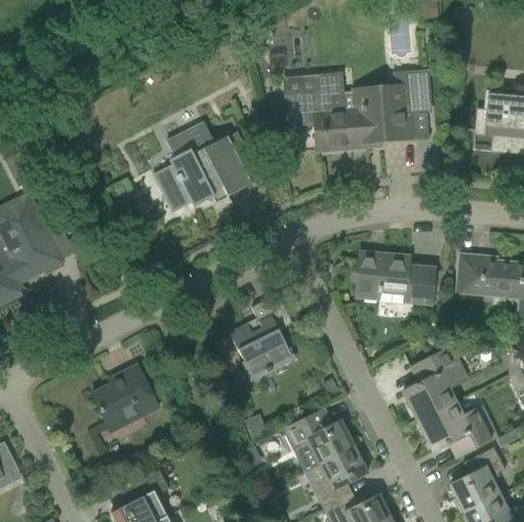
[(416,0),(418,16),(437,14),(435,0),(416,0)]
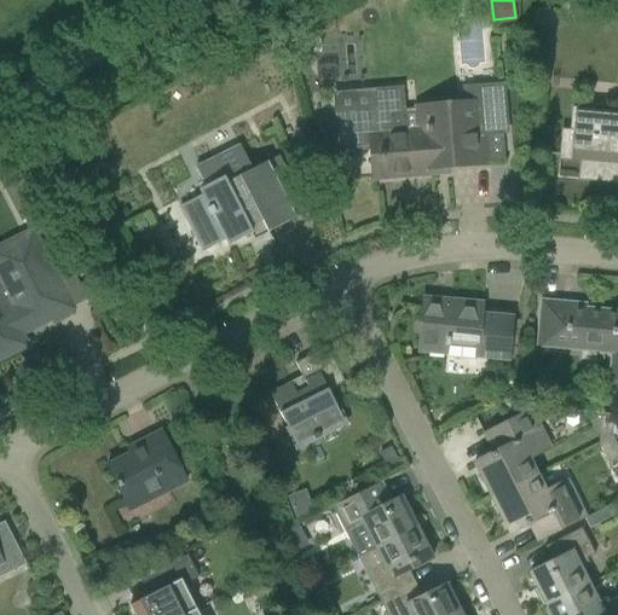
[(376,109),(338,112),(340,146),(370,144),(371,155),(374,177),(383,177),(433,172),(432,167),(486,162),(484,131),(506,128),(502,83),(465,87),(466,100),(416,105),(417,110),(404,111),(404,106),(402,106),(399,88),(375,91),(376,109)]
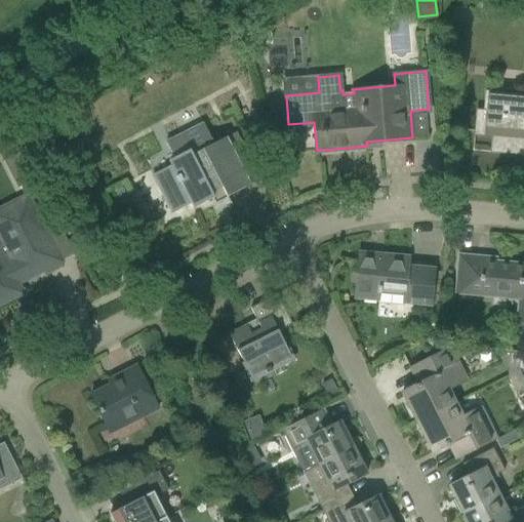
[(523,95),(489,92),(487,111),(480,111),(478,129),(496,131),(494,147),(523,149),(523,95)]
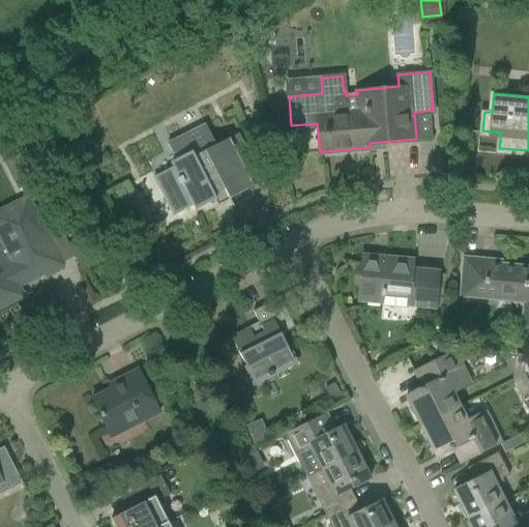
[(175,163),(154,173),(166,194),(175,212),(195,202),(197,207),(228,191),(230,196),(254,183),(244,165),(229,135),(215,141),(205,122),(185,133),(170,141),(177,156),(173,158),(175,163)]
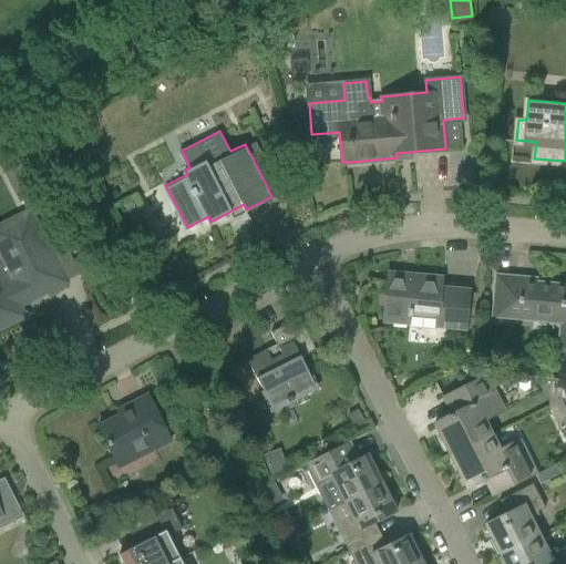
[(37,193),(21,162),(4,171),(20,201),(37,193)]
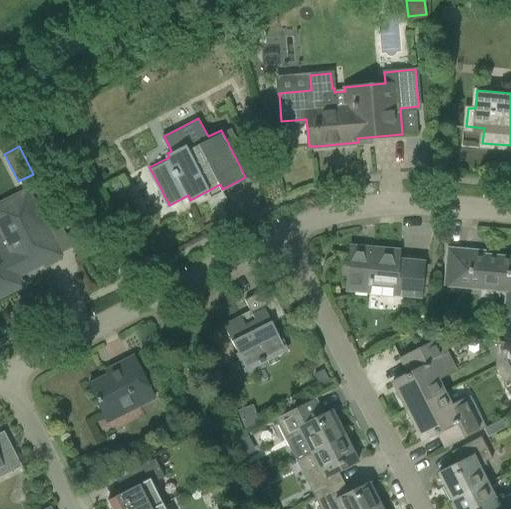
[(0,294),(22,284),(17,274),(25,270),(28,269),(35,265),(60,253),(70,247),(73,246),(56,212),(43,219),(27,189),(0,202),(0,294)]
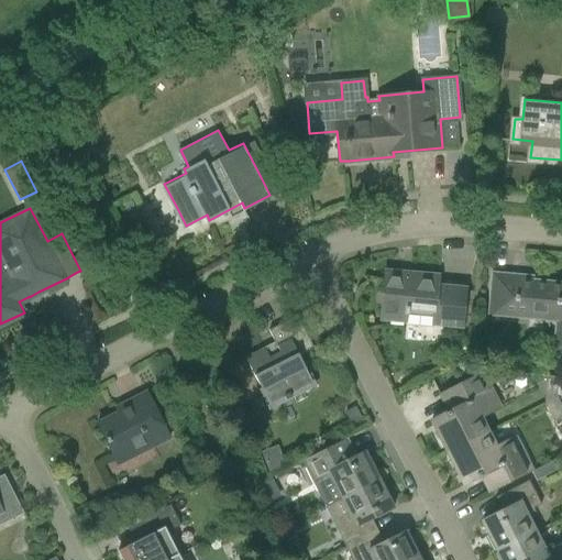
[(406,319),(432,322),(462,325),(466,287),(439,285),(440,274),(410,272),(410,274),(388,272),(387,285),(384,285),(381,317),(406,319)]
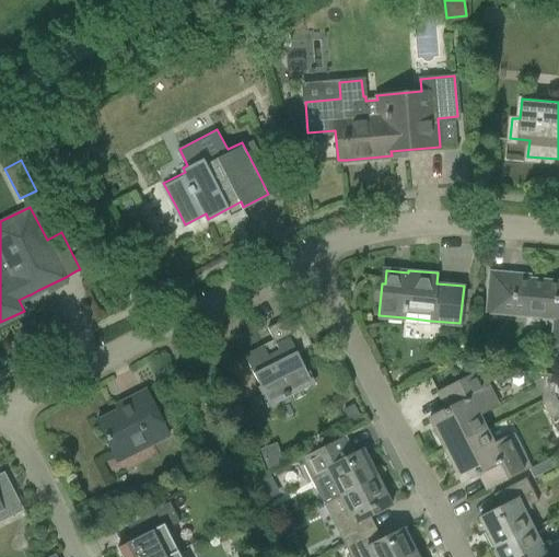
[(489,271),(488,293),(486,311),(542,315),(542,310),(554,311),(550,346),(558,347),(558,280),(519,278),(520,274),(489,271)]
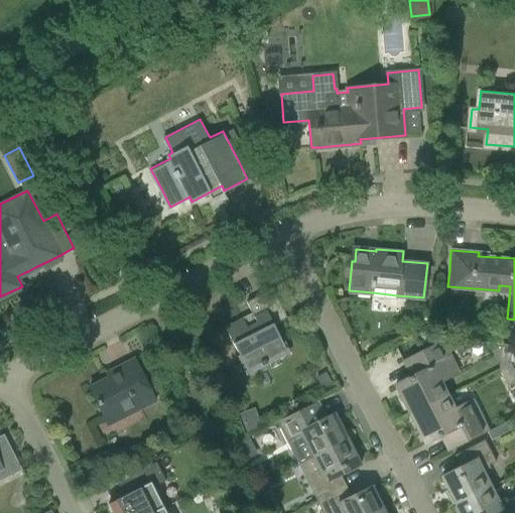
[(241,354),(249,370),(261,364),(262,365),(267,363),(266,361),(285,351),(281,342),(282,342),(273,323),(287,316),(273,287),(247,300),(253,311),(214,331),(215,333),(226,328),(239,355),(241,354)]
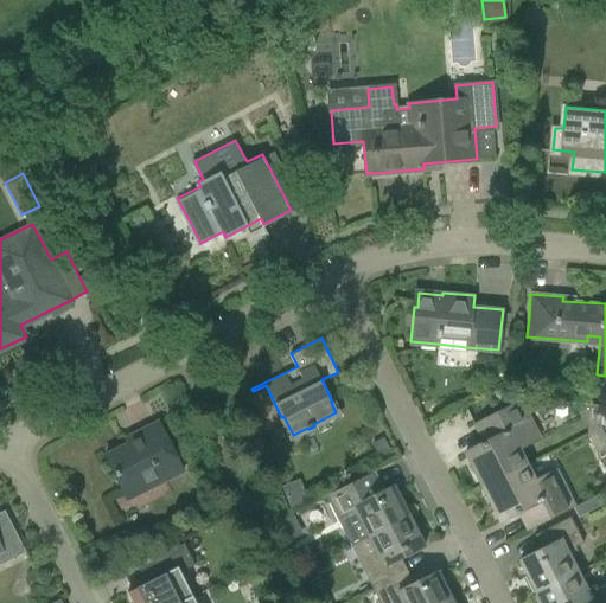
[(465,451),(483,486),(528,463),(520,447),(541,436),(522,401),(476,424),(484,441),(465,451)]
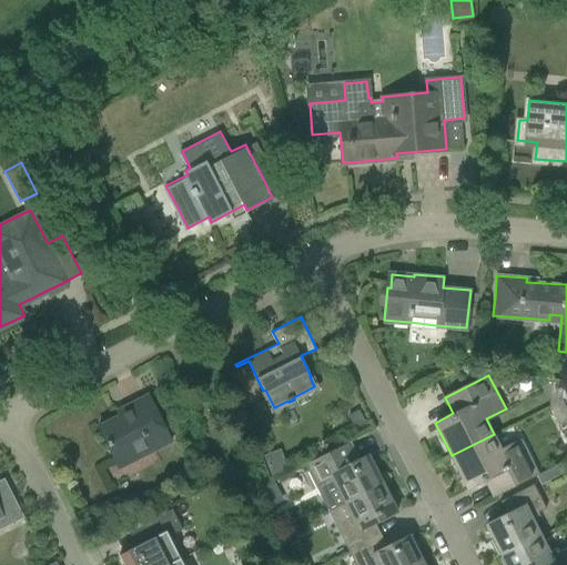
[(552,379),(549,405),(563,399),(563,396),(564,380),(552,379)]
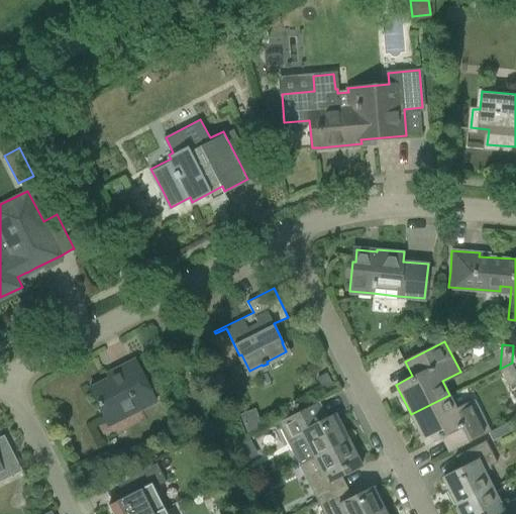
[(90,386),(109,424),(112,422),(109,417),(137,403),(139,408),(157,400),(135,357),(116,368),(119,372),(90,386)]
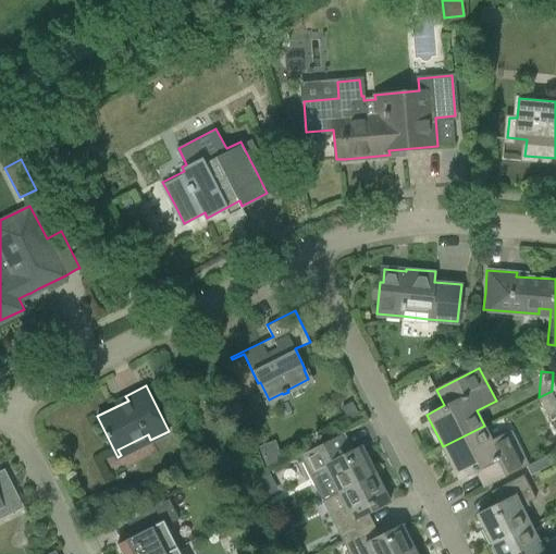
[(555,398),(552,391),(539,397),(548,415),(555,411),(555,398)]
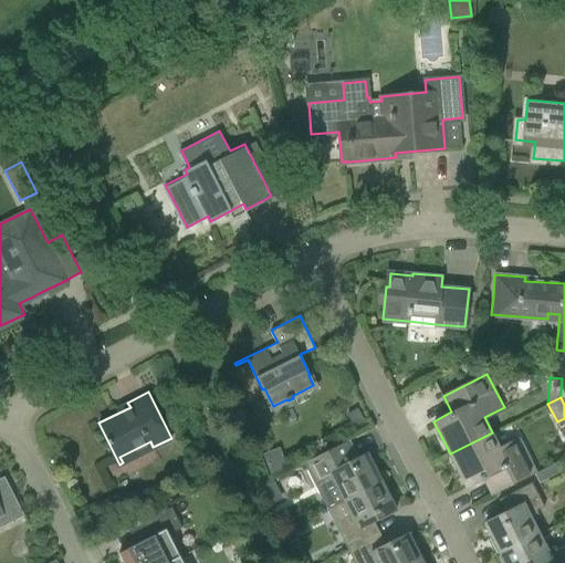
[(357,407),(347,413),(354,426),(365,419),(357,407)]
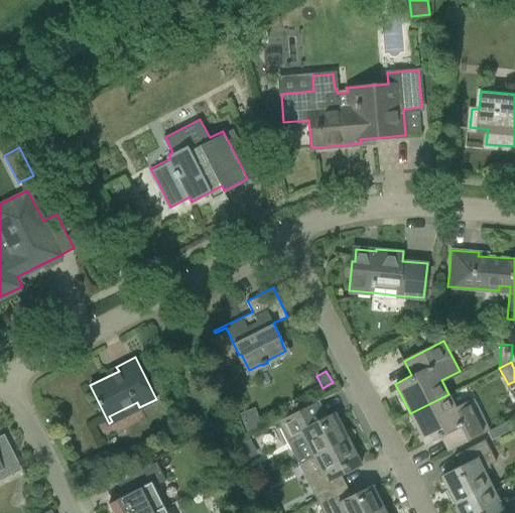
[(448,394),(410,413),(425,443),(441,435),(449,450),(489,430),(473,399),(456,408),(448,394)]
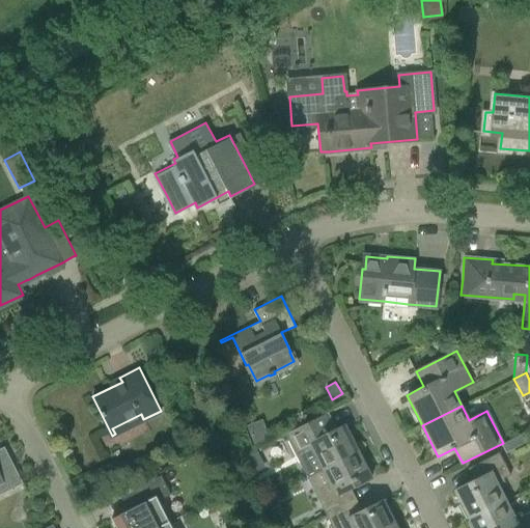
[(319,416),(286,434),(288,437),(289,440),(308,476),(359,450),(358,448),(360,447),(354,436),(353,437),(346,425),(347,424),(346,423),(337,428),(331,415),(329,412),(319,416)]
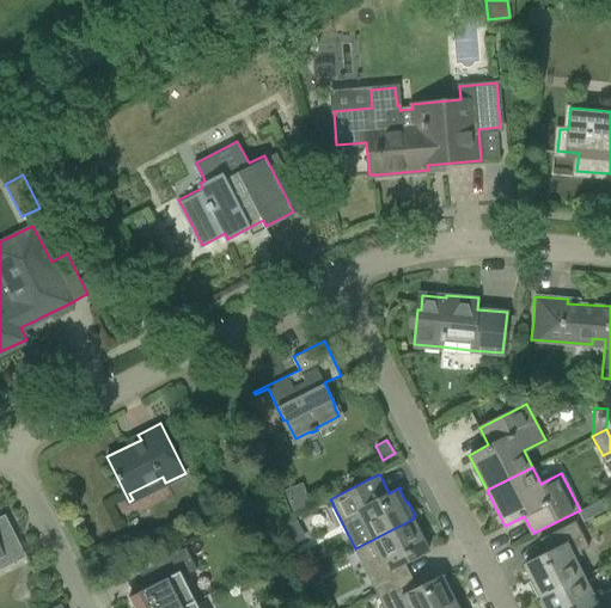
[(588,505),(587,505),(592,515),(593,514),(605,508),(600,499),(591,504),(588,505)]
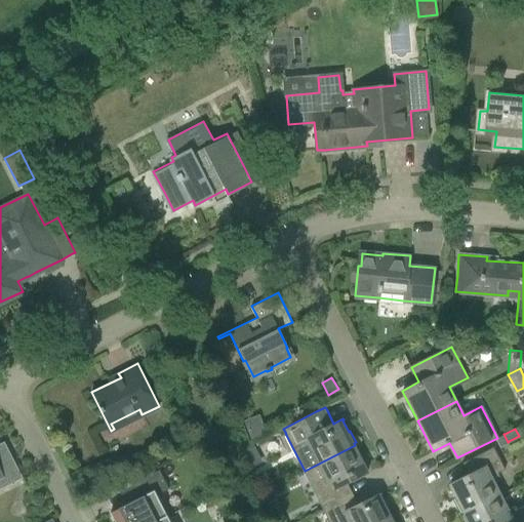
[(0,488),(5,486),(24,476),(5,440),(0,442),(0,488)]
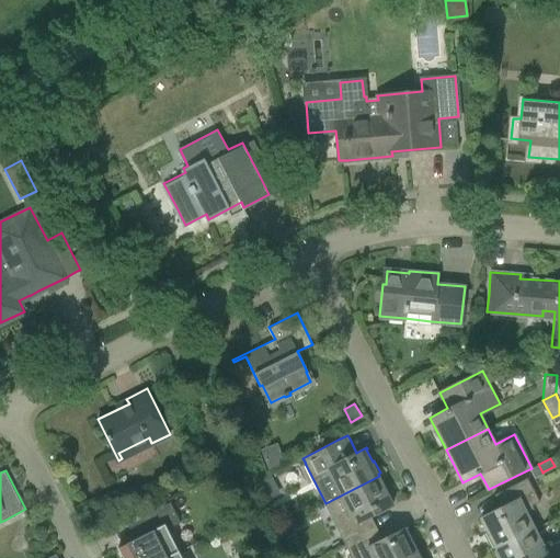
[(272,475),(256,482),(265,500),(280,492),(272,475)]
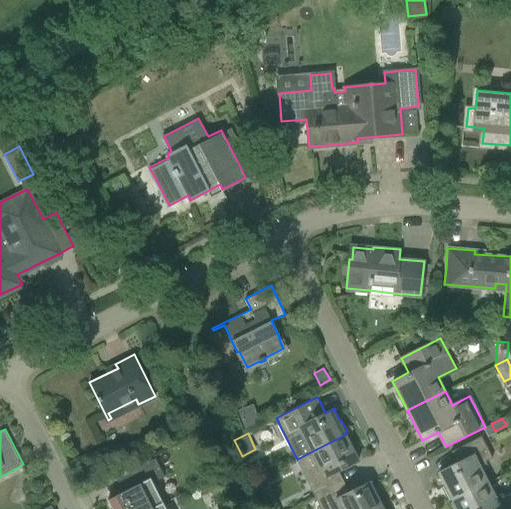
[(297,459),(315,495),(338,484),(333,473),(360,459),(360,458),(359,459),(353,447),(355,446),(349,436),(347,437),(346,434),(297,459)]
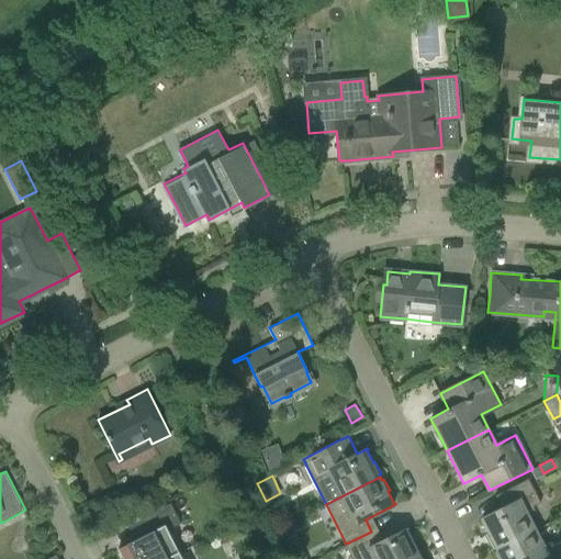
[(508,505),(482,518),(490,533),(487,534),(494,547),(496,547),(496,548),(535,528),(529,516),(528,513),(527,513),(535,509),(533,505),(540,501),(528,478),(522,481),(502,492),(508,505)]
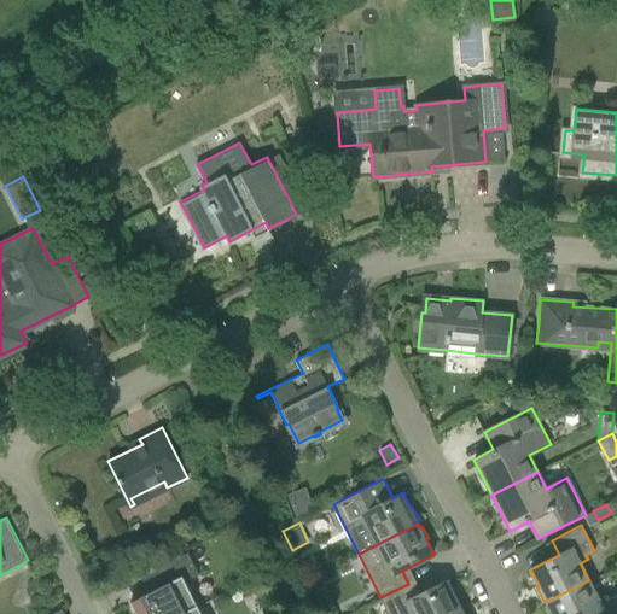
[(159,586),(131,602),(137,613),(181,613),(198,606),(185,582),(199,574),(187,551),(173,560),(151,571),(159,586)]
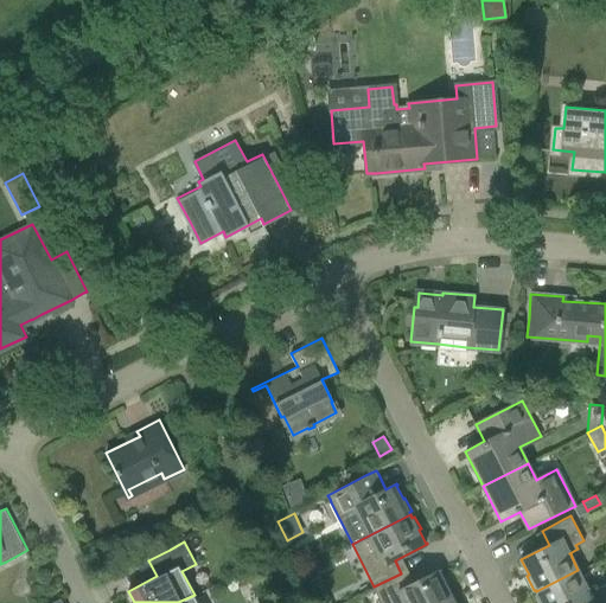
[(374,587),(382,602),(448,602),(454,601),(452,597),(454,596),(448,584),(446,585),(439,571),(440,571),(439,570),(408,585),(401,573),(374,587)]
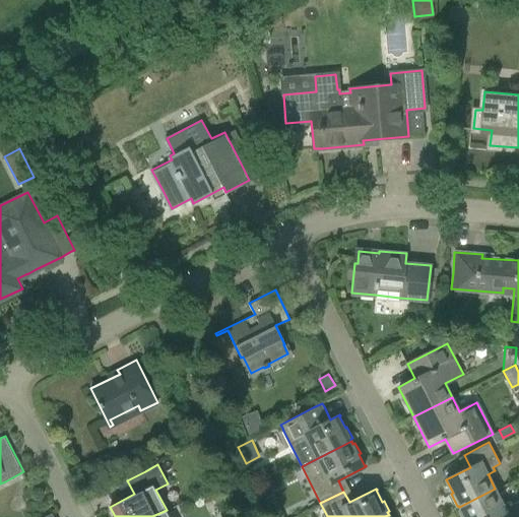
[(461,510),(459,511),(462,516),(518,516),(518,500),(511,504),(510,501),(504,504),(495,489),(459,507),(461,510)]
